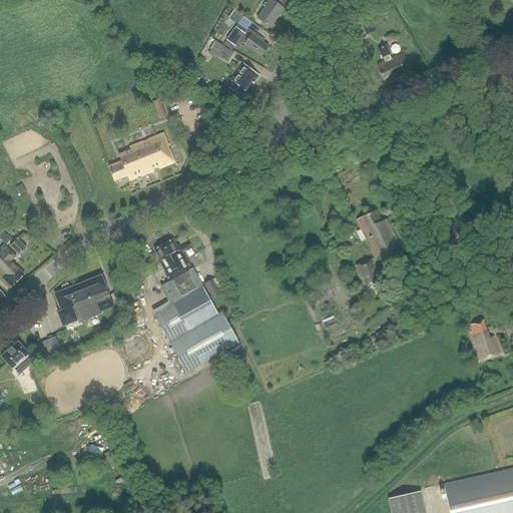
[(272,29),(285,10),(281,6),(284,1),(282,0),(269,0),(264,7),(266,9),(258,19),(272,29)]
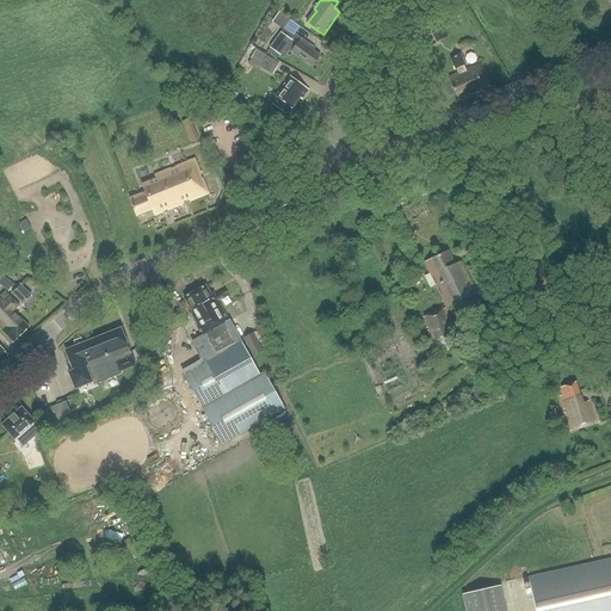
[(295,35),(302,25),(281,10),(275,19),(295,35)]
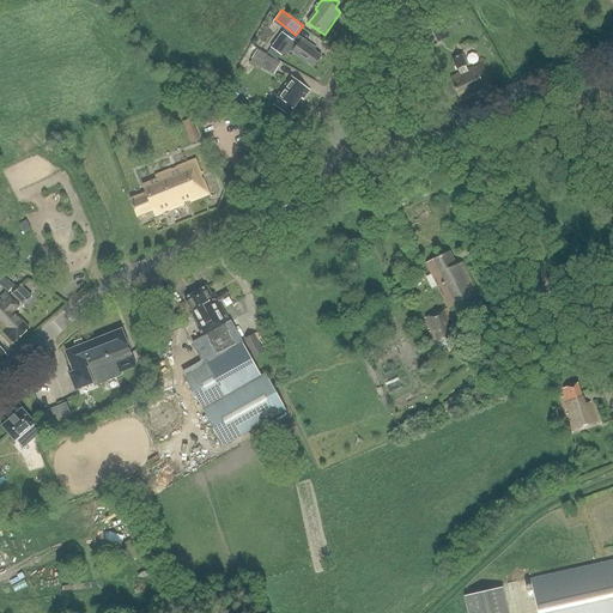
[(431,26),(437,42),(450,37),(443,22),(431,26)]
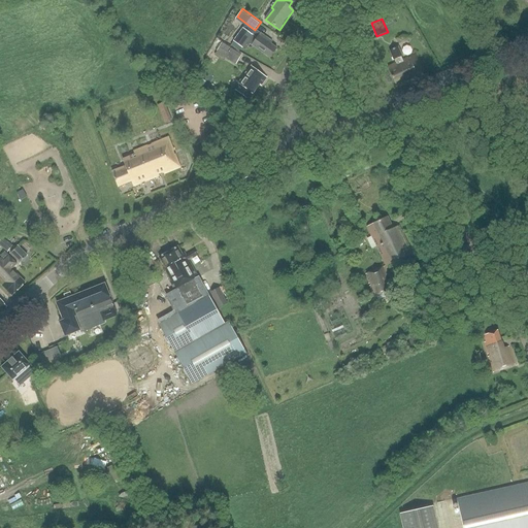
[(248,27),(235,43),(248,52),(252,45),(271,59),(278,50),(272,45),(273,43),(257,32),(256,32),(248,27)]
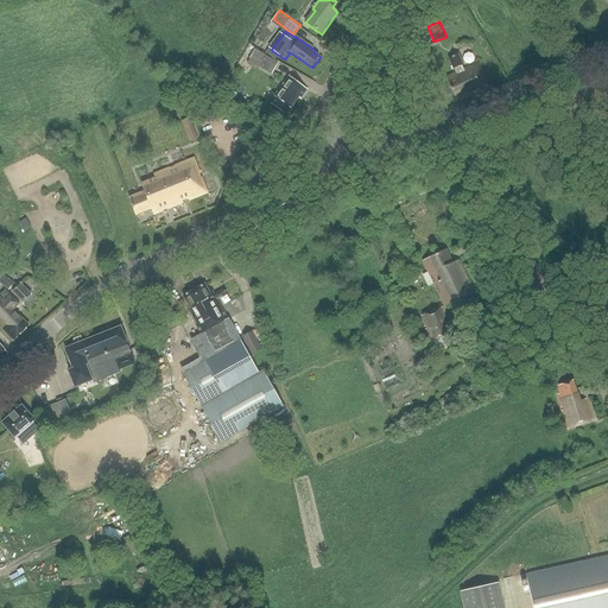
[(278,63),(255,50),(249,58),(261,65),(259,68),(272,75),(278,63)]
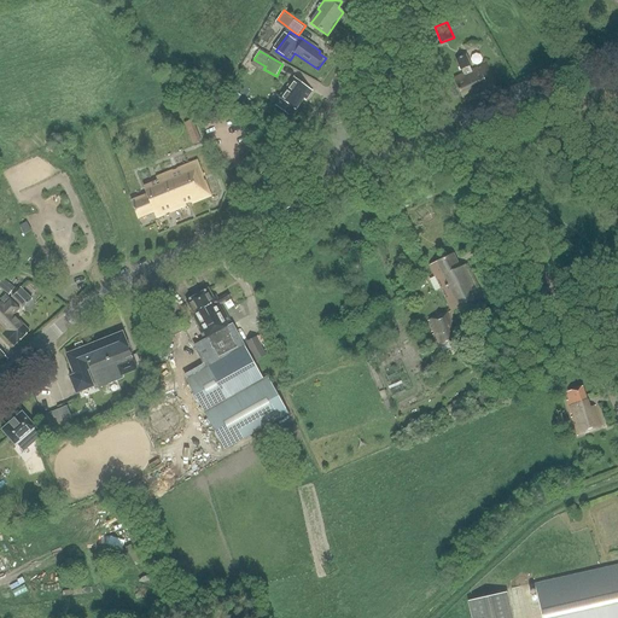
[(455,80),(462,98),(483,89),(484,94),(497,88),(488,65),(473,71),(466,56),(455,59),(460,71),(462,70),(464,75),(455,80)]
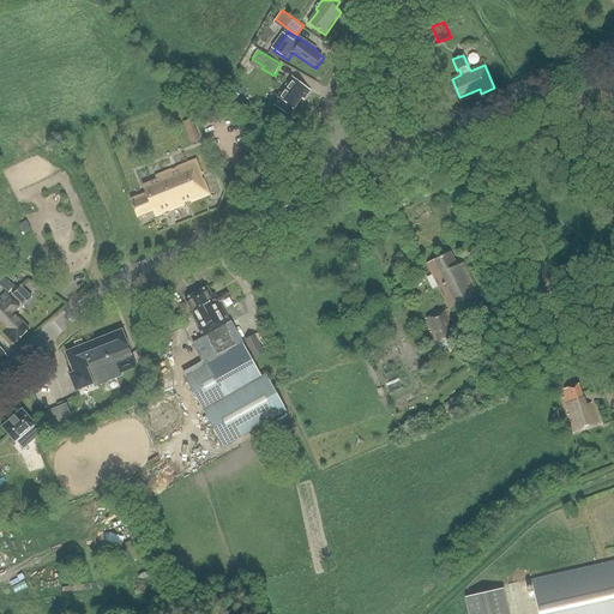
[(293,120),(306,102),(306,101),(312,92),(295,80),(276,107),(293,120)]
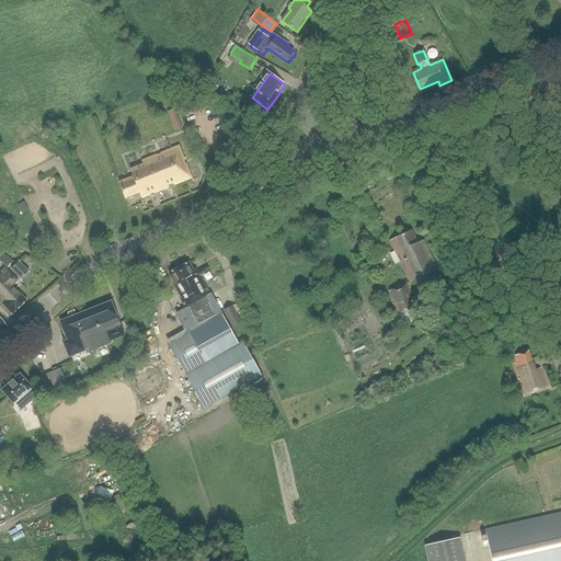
[(168,112),(175,132),(183,128),(175,109),(168,112)]
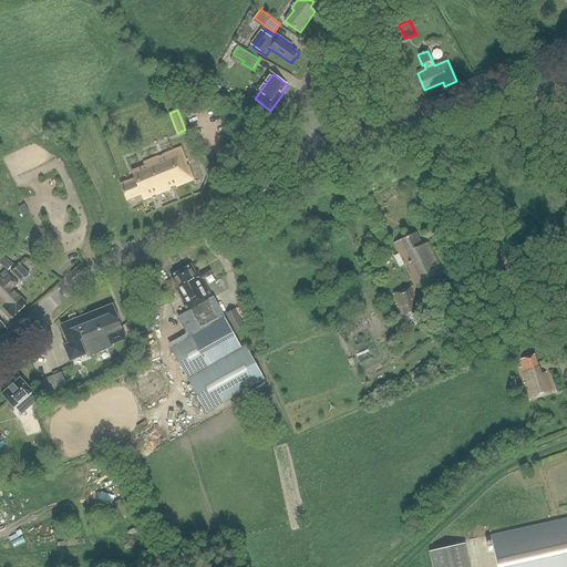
[(145,202),(194,182),(182,151),(146,165),(147,168),(133,174),(136,181),(121,186),(127,204),(144,197),(145,202)]
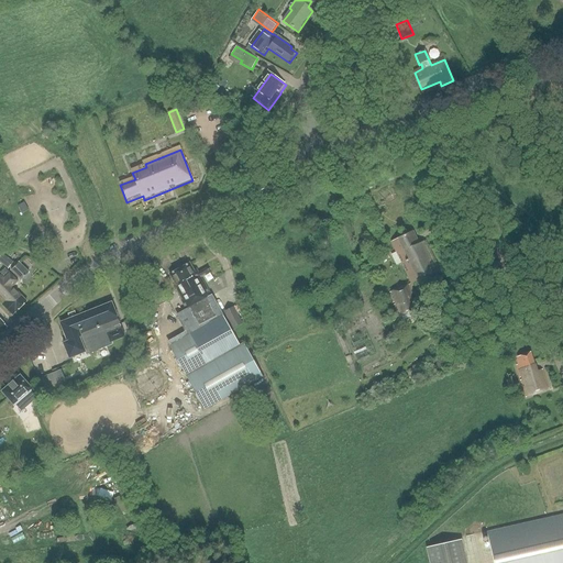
[(414,287),(442,274),(427,241),(420,244),(414,232),(393,243),(412,285),(390,294),(399,318),(421,310),(419,302),(415,304),(412,296),(416,295),(414,287)]
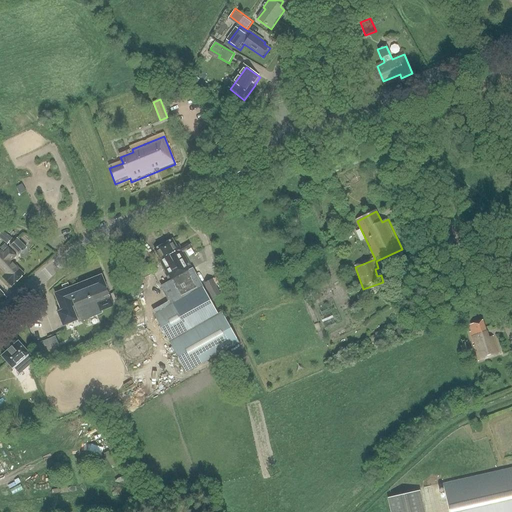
[(13,239),(2,231),(1,232),(0,231),(0,238),(8,245),(13,239)]
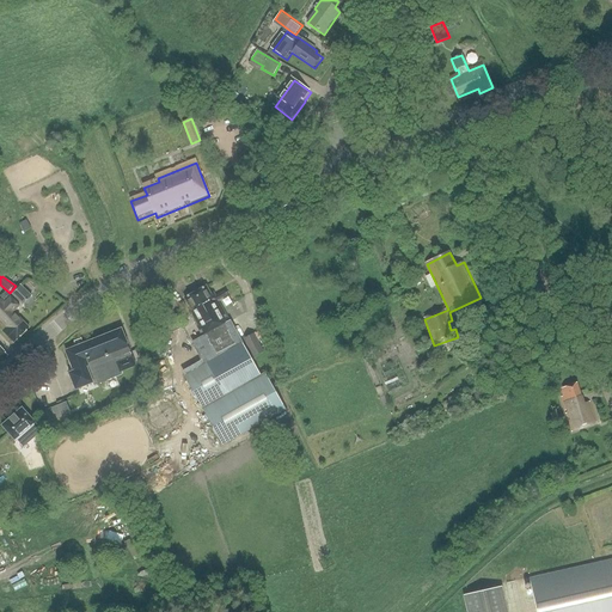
[(32,297),(20,285),(12,294),(23,305),(32,297)]
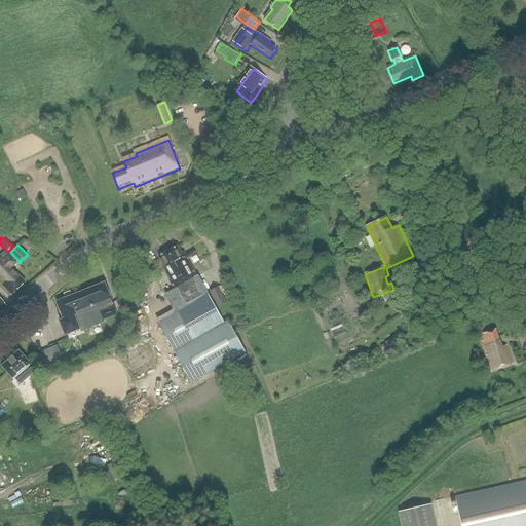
[(227,321),(224,323),(209,295),(208,296),(197,276),(187,259),(196,254),(193,250),(185,255),(184,252),(181,254),(177,247),(159,256),(165,266),(163,268),(175,288),(165,294),(175,310),(156,321),(192,383),(246,353),(227,321)]
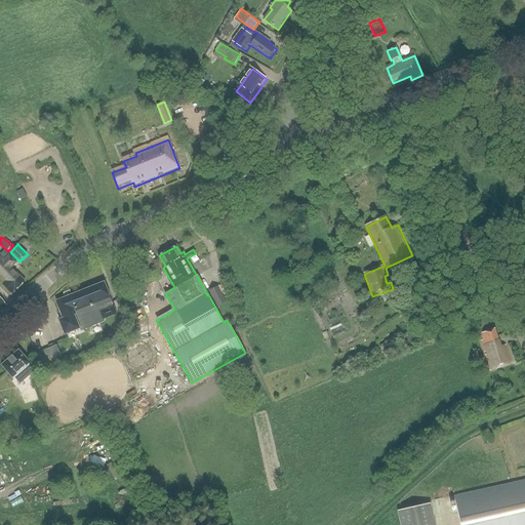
[(4,251),(0,254),(0,278),(14,293),(28,282),(14,268),(19,264),(10,254),(8,256),(4,251)]
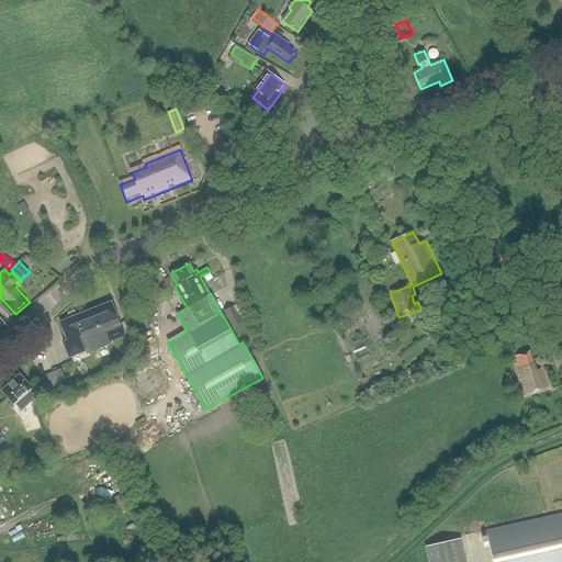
[(69,358),(86,351),(87,355),(112,344),(111,343),(125,336),(121,323),(112,302),(78,315),(76,310),(69,312),(71,317),(62,322),(68,340),(64,341),(69,358)]
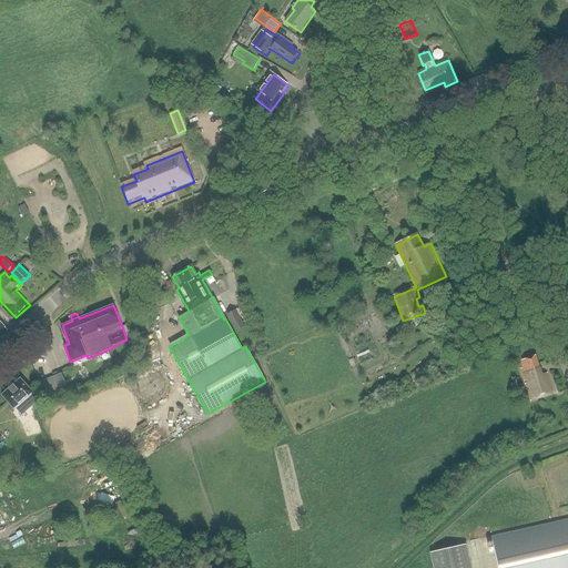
[(226,315),(235,332),(245,326),(236,310),(226,315)]
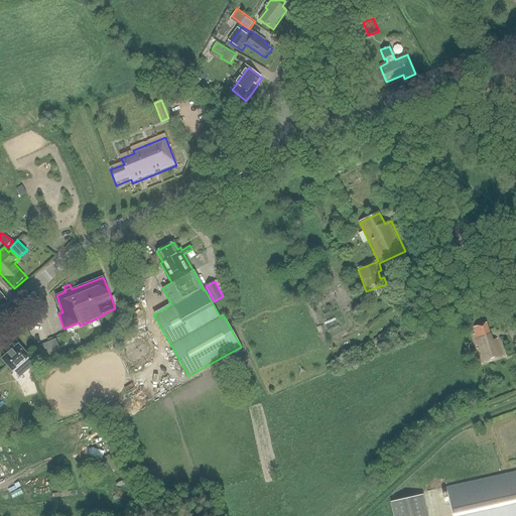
[(0,307),(8,300),(0,290),(0,307)]
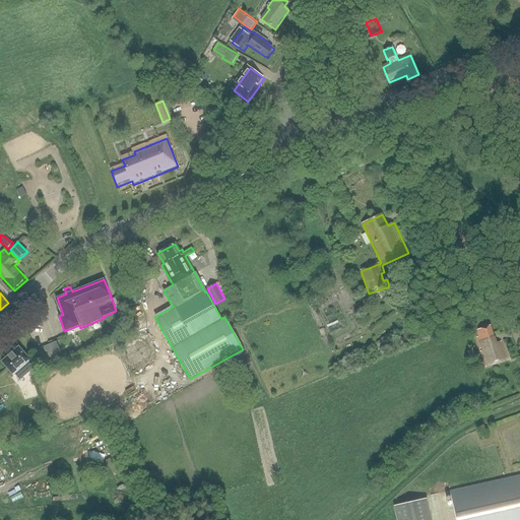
[(492,326),(475,331),(486,367),(507,360),(501,341),(497,342),(492,326)]
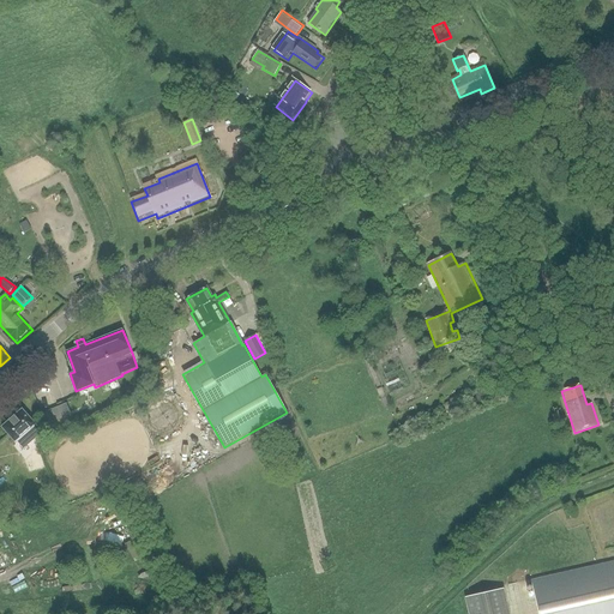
[(22,446),(38,431),(34,425),(36,423),(23,408),(1,427),(16,441),(17,440),(22,446)]
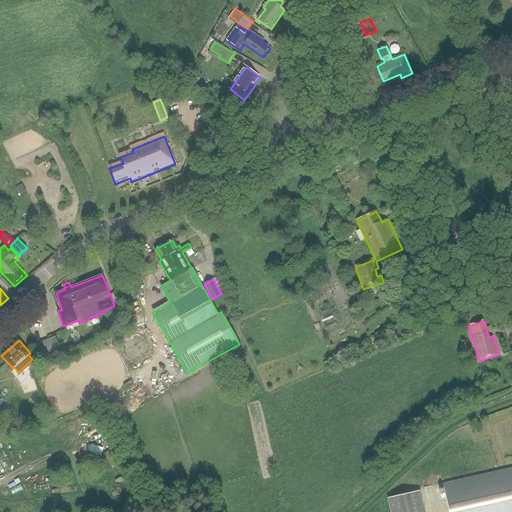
[(478,422),(472,425),(472,426),(475,433),(482,431),(478,422)]
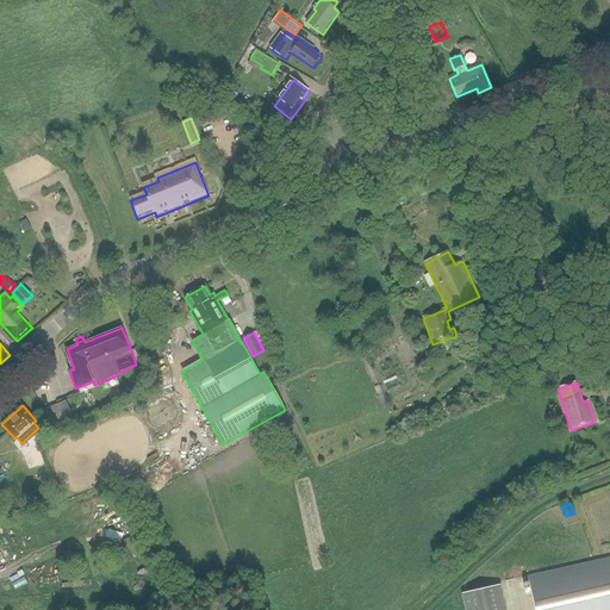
[(609,609),(609,558),(528,578),(535,609),(609,609)]
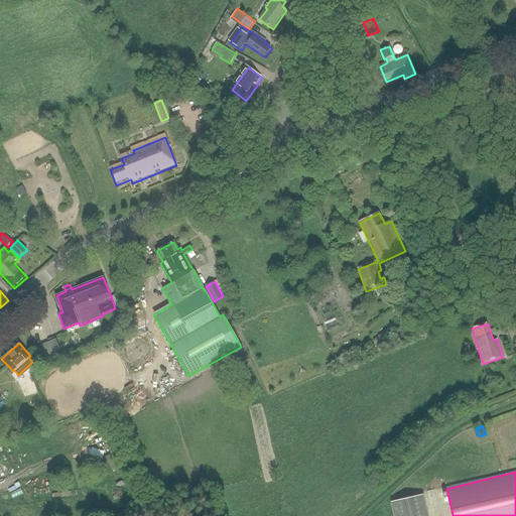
[(390,501),(393,515),(428,515),(423,494),(390,501)]
